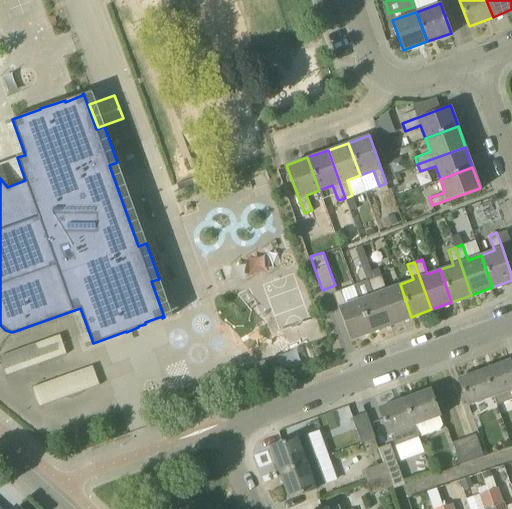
[(411,317),(400,284),(386,289),(381,274),(374,276),(391,324),(411,317)]
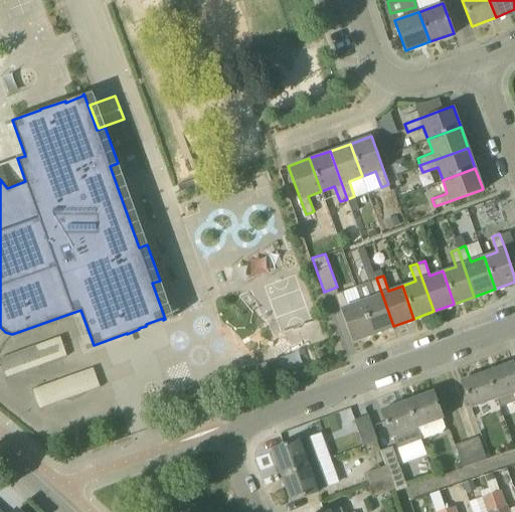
[(376,278),(369,281),(356,286),(361,301),(373,333),(393,326),(376,278)]
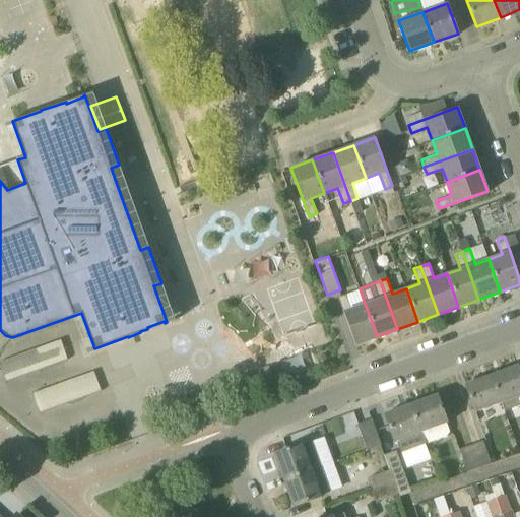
[(377,336),(365,304),(351,309),(345,294),(338,296),(355,344),(377,336)]
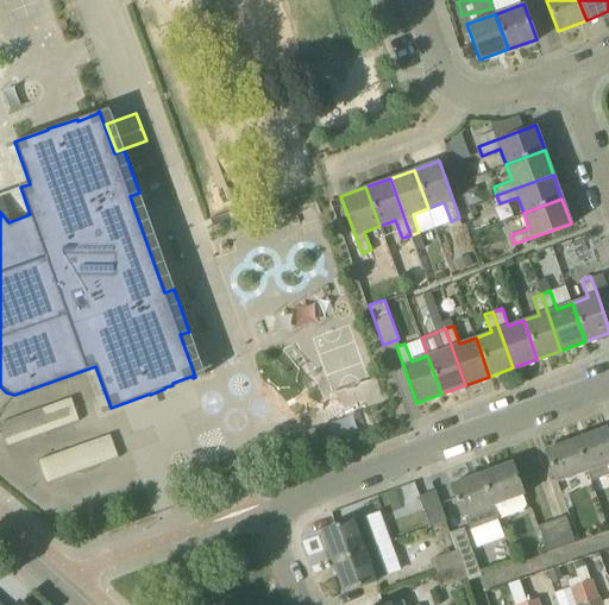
[(0,415),(6,438),(80,421),(74,397),(0,415)]
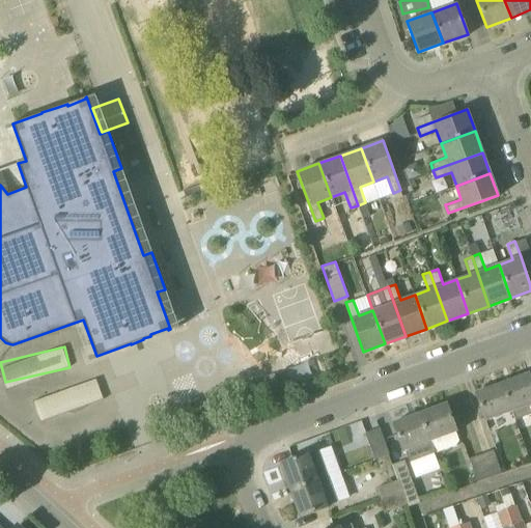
[(501,382),(512,411),(512,410),(515,418),(530,412),(530,380),(528,371),(501,382)]
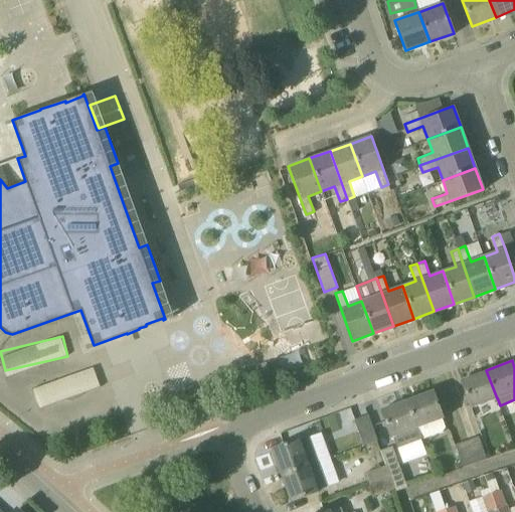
[(94,365),(33,384),(39,403),(100,384),(94,365)]
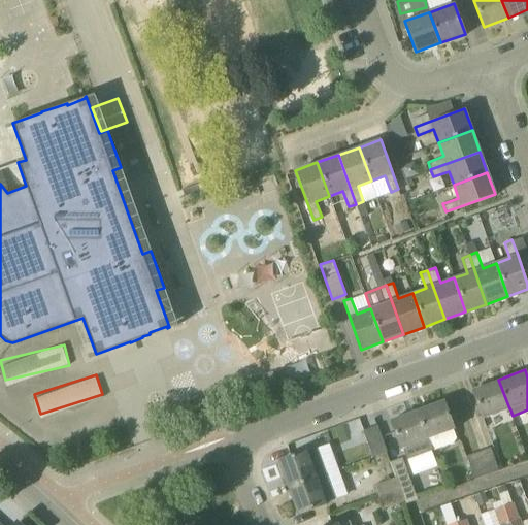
[(509,408),(498,380),(472,389),(483,418),(509,408)]
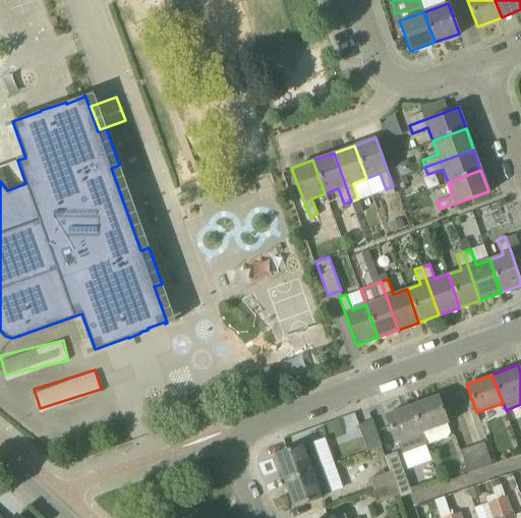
[(447,436),(451,430),(438,394),(411,404),(425,444),(447,436)]
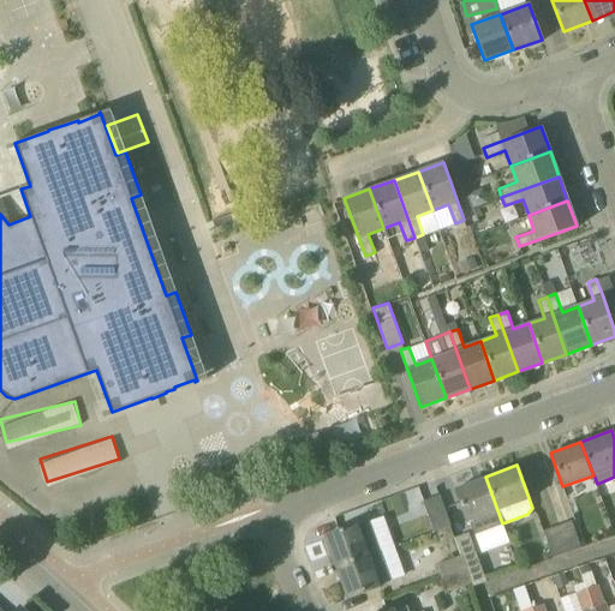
[(475,533),(502,523),(485,477),(455,487),(467,521),(470,520),(475,533)]
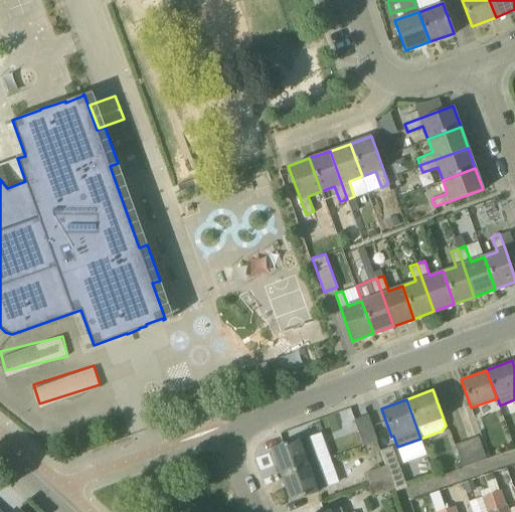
[(367,413),(354,418),(363,445),(377,440),(367,413)]
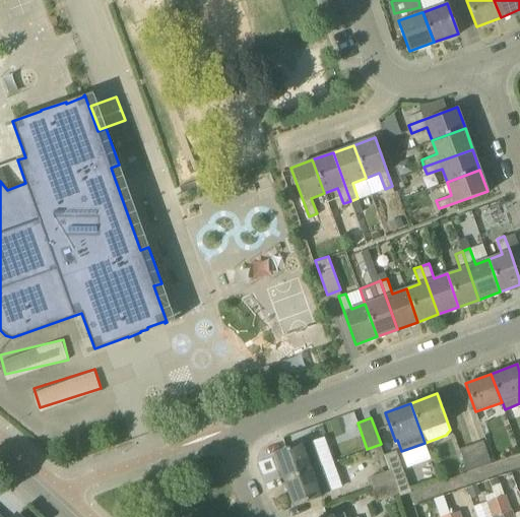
[(303,444),(302,443),(274,453),(283,479),(332,461),(323,437),(303,444)]
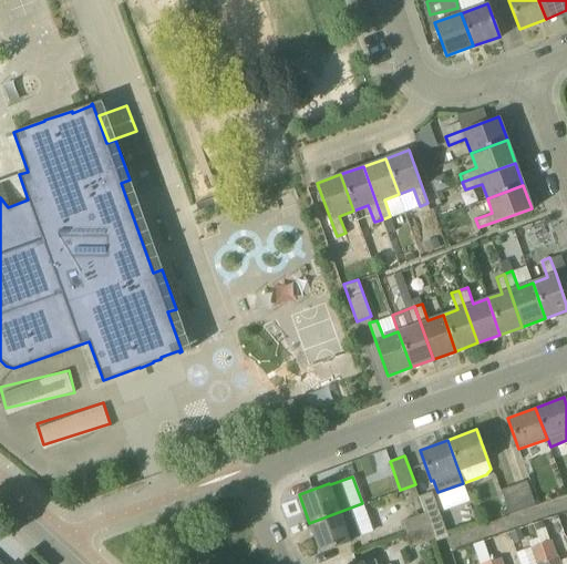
[(514,484),(523,509),(535,504),(526,480),(514,484)]
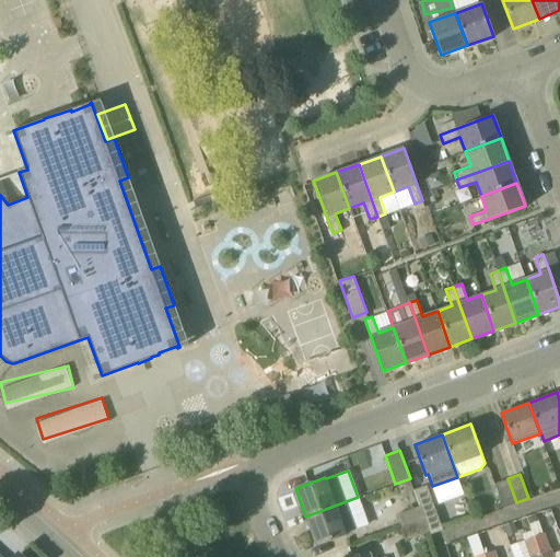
[(516,502),(508,478),(494,483),(503,507),(516,502)]
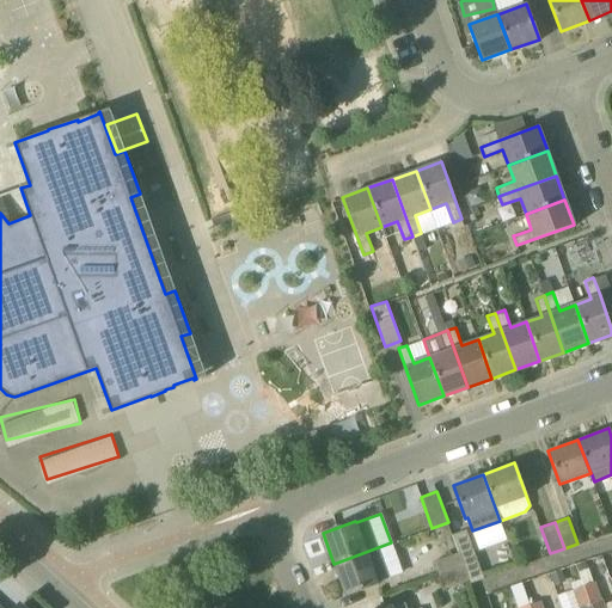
[(483,577),(473,551),(466,529),(452,534),(459,553),(464,566),(469,581),(470,582),(483,577)]
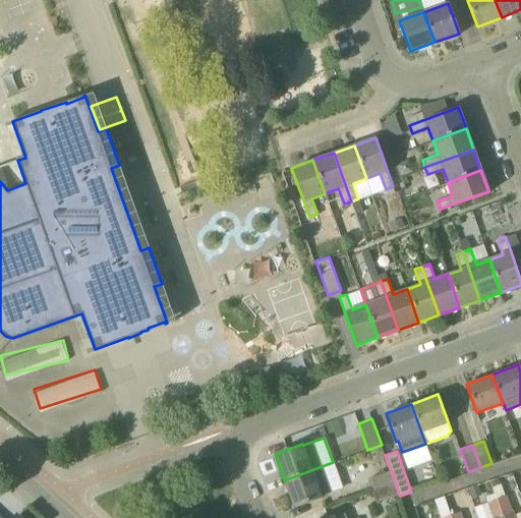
[(342,487),(333,462),(284,480),(293,506),(322,496),(321,495),(342,487)]
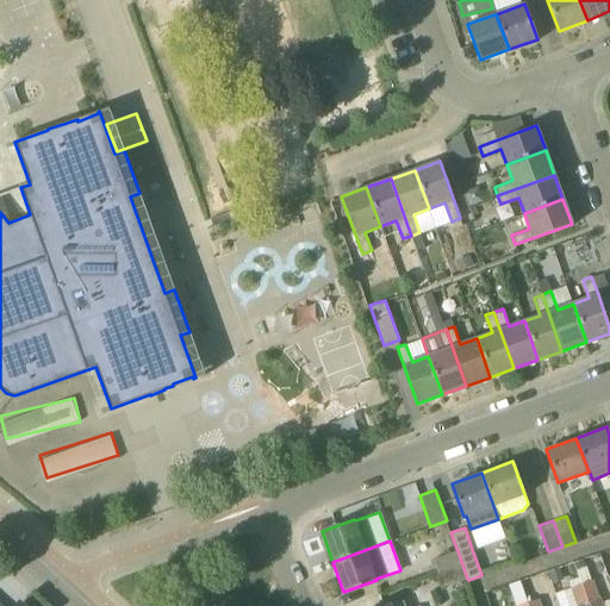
[(431,561),(436,574),(462,564),(458,551),(431,561)]
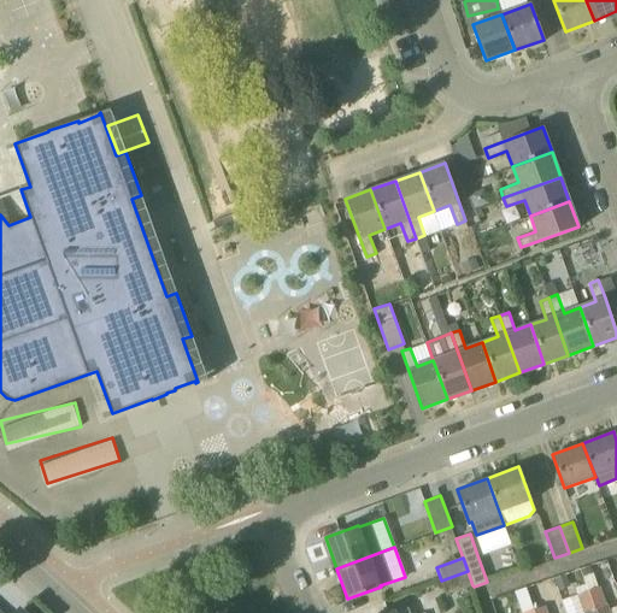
[(468,571),(441,581),(446,595),(472,585),(468,571)]
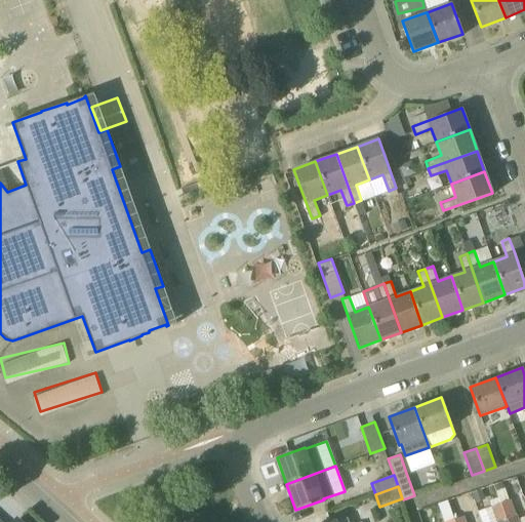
[(517,521),(516,515),(510,498),(499,503),(506,521),(517,521)]
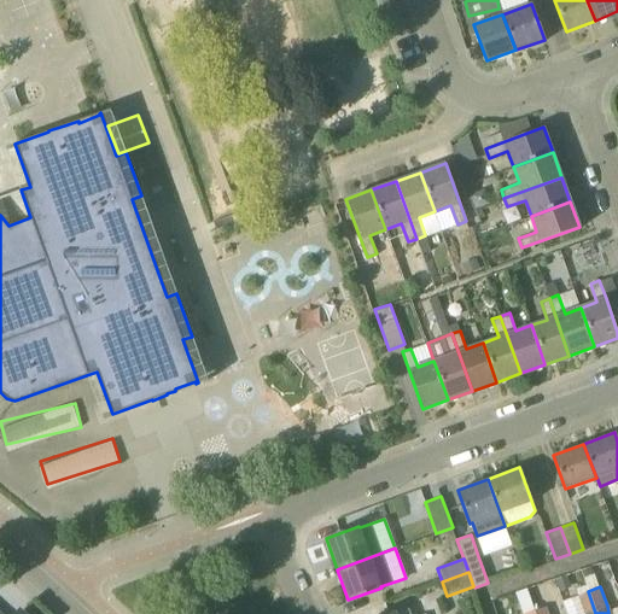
[(535,613),(535,610),(530,598),(526,588),(516,591),(523,613),(535,613)]
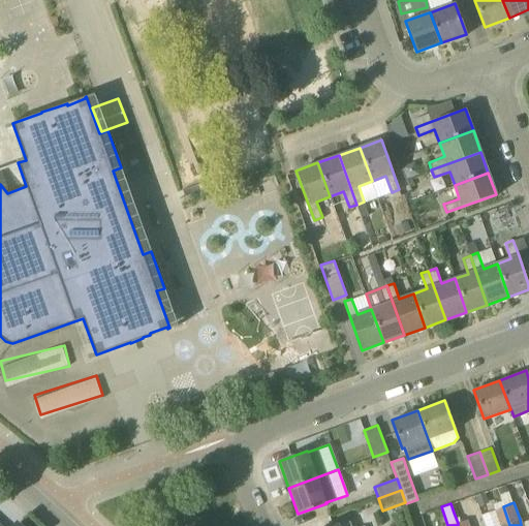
[(509,525),(503,506),(495,509),(501,525),(509,525)]
